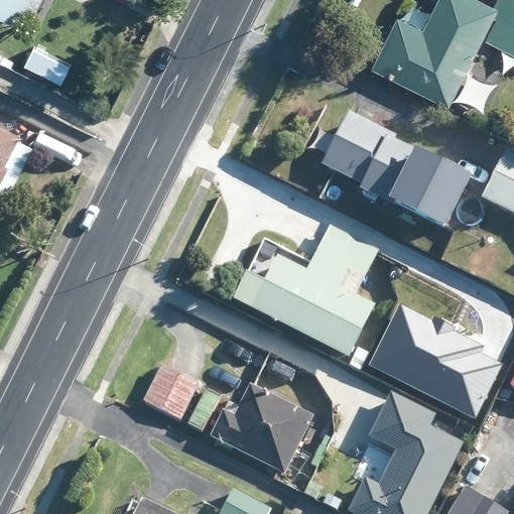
[(37,9),(40,0),(0,0),(0,15),(17,23),(19,20),(27,4),(37,9)]
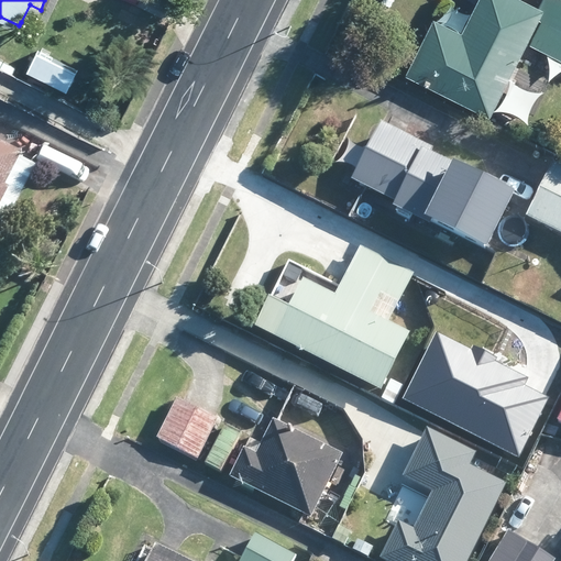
[(538,0),(473,0),(470,7),(461,25),(432,11),(405,67),(487,108),(494,96),(537,11),(542,14),(530,39),(560,53),(560,0),(538,0)]
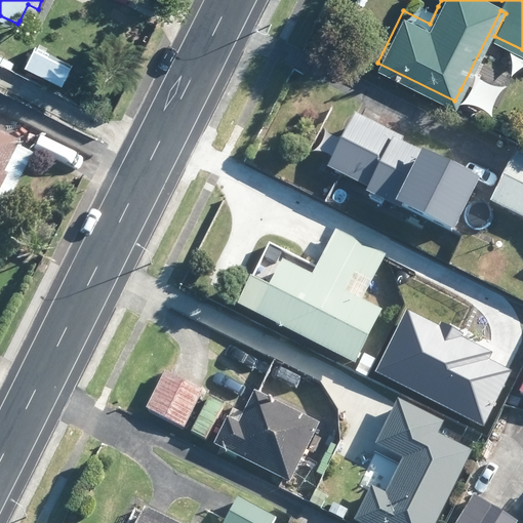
[(400,134),(358,114),(354,112),(326,166),(367,186),(364,190),(370,193),(449,232),(470,190),(476,177),(455,167),(400,141),(398,139),(400,134)]
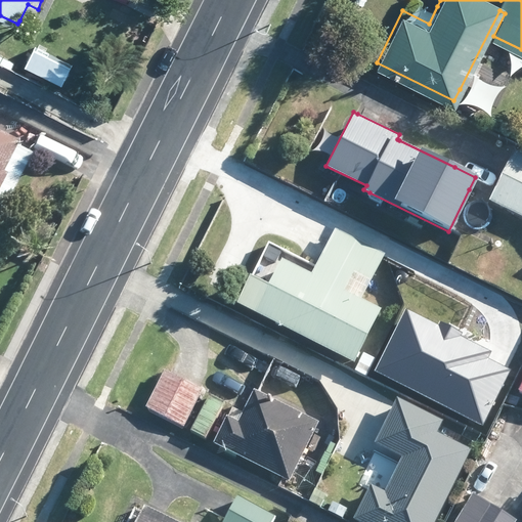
[(15,145),(0,137),(0,208),(2,209),(29,158),(18,151),(13,148),(15,145)]
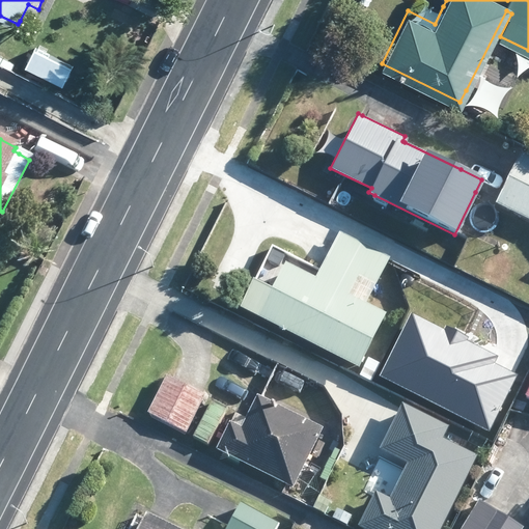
[(528,151),(521,148),(519,152),(495,201),(528,218),(528,151)]
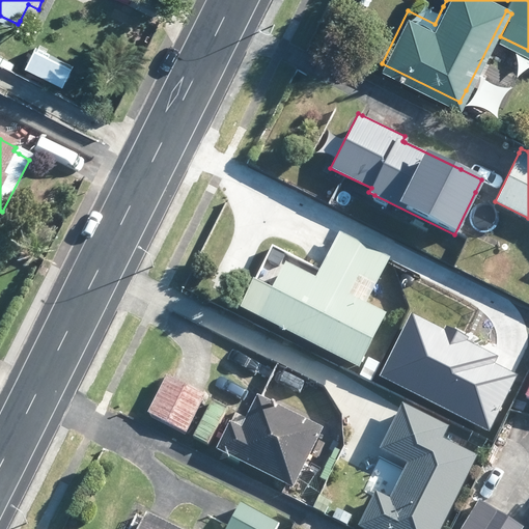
[(370,293),(377,281),(391,252),(341,227),(338,234),(329,252),(315,279),(284,263),(259,311),(257,315),(357,365),(385,312),(365,303),(370,293)]
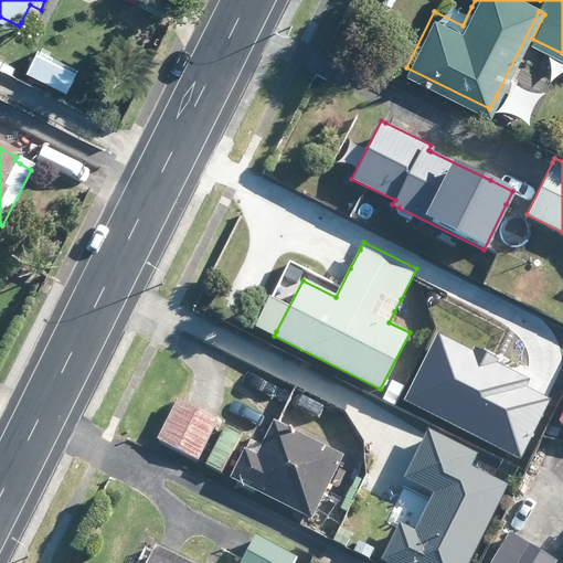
[(521,324),(496,373),(537,393),(561,342),(521,324)]
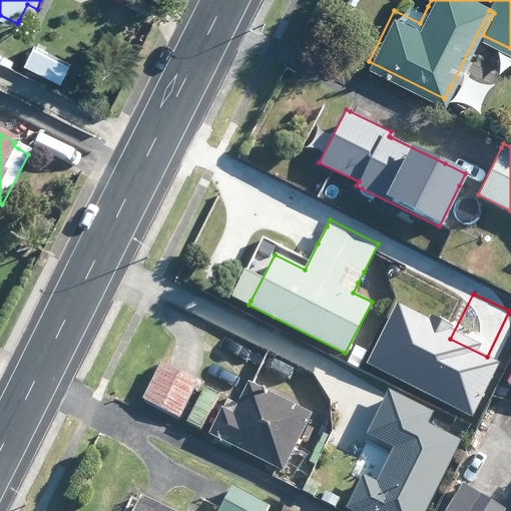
[(198,380),(168,364),(161,361),(144,396),(181,415),(196,386),(198,380)]
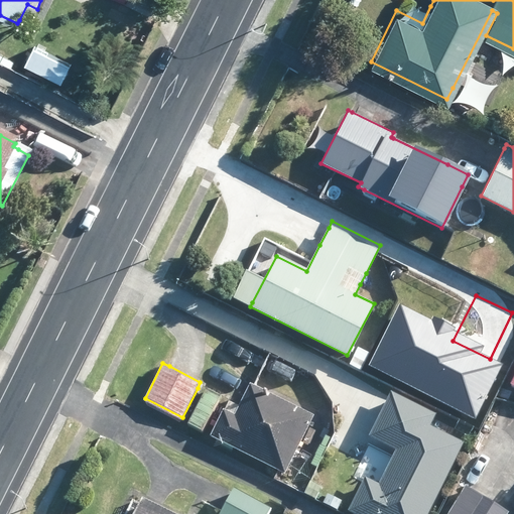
[(312,414),(258,386),(250,383),(234,413),(224,409),(222,408),(209,434),(283,472),(293,452),(312,414)]
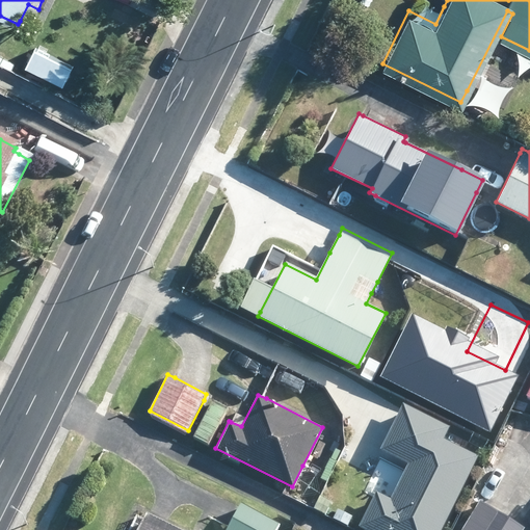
[(441,438),(446,427),(447,424),(402,402),(380,448),(408,461),(405,468),(391,497),(377,489),(375,495),(360,526),(367,529),(439,529),(476,455),(466,451),(441,438)]
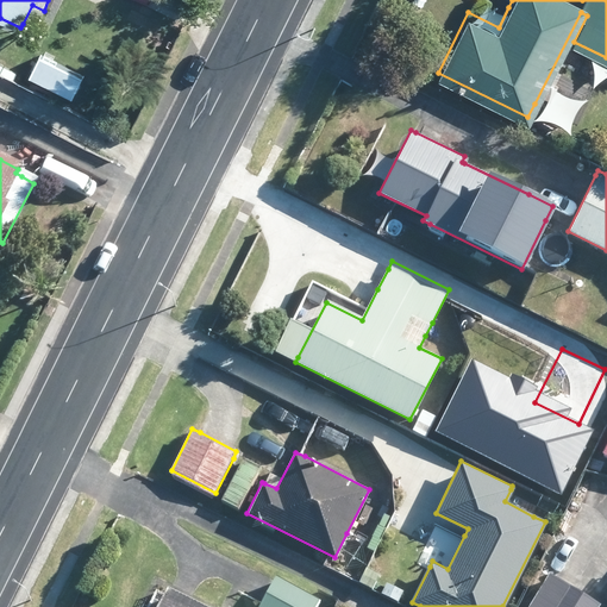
[(429,549),(433,556),(442,558),(450,554),(452,544),(448,537),(438,536),(431,539),(429,549)]
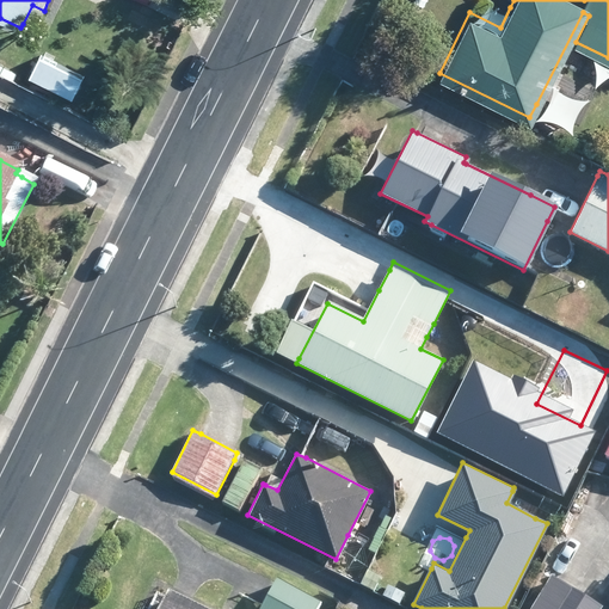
[(361,582),(373,589),(381,573),(368,567),(361,582)]
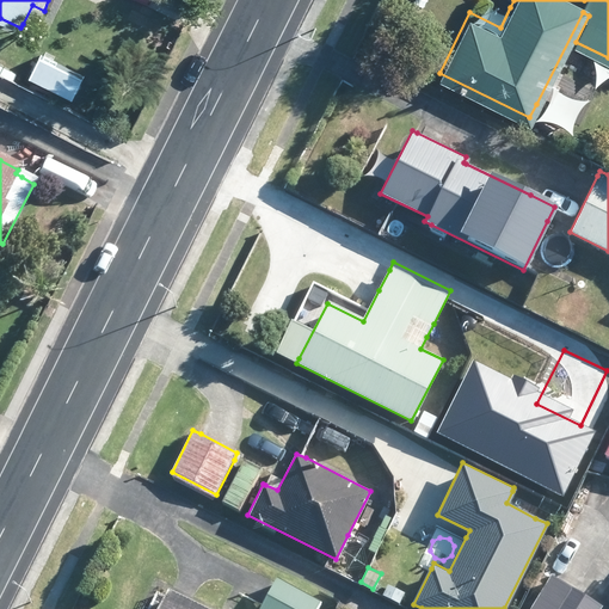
[(258,608),(317,608),(323,601),(277,576),(263,601),(258,608)]
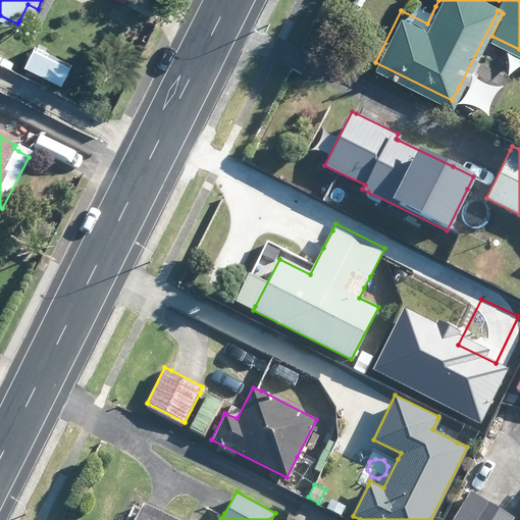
[(509,519),(512,516),(491,505),(470,491),(452,519),(509,519)]
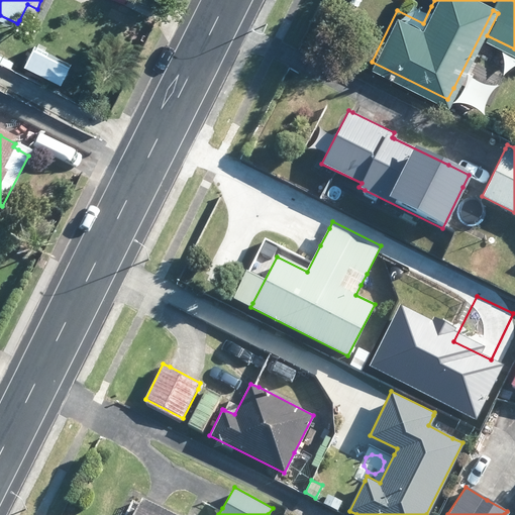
[(174,514),(163,510),(145,501),(141,498),(139,501),(132,514),(174,514)]
